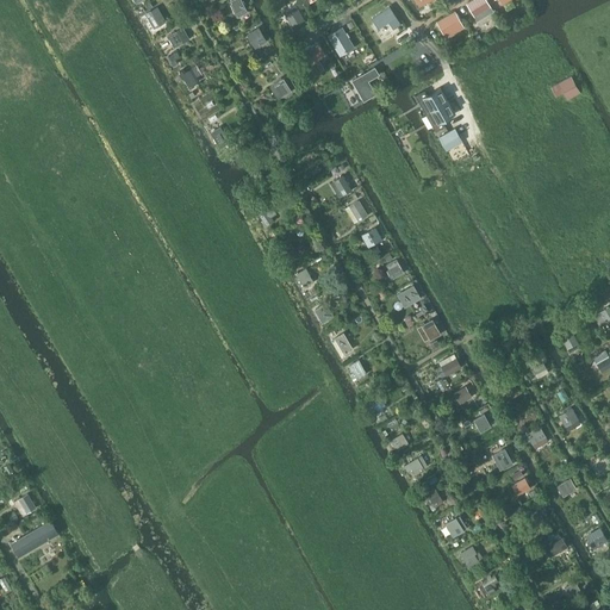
[(241,0),(231,0),(230,1),(231,4),(230,4),(236,17),(238,16),(238,17),(243,14),(244,16),(248,13),(247,12),(248,12),(244,5),(246,4),(243,0),(242,1),(241,0)]
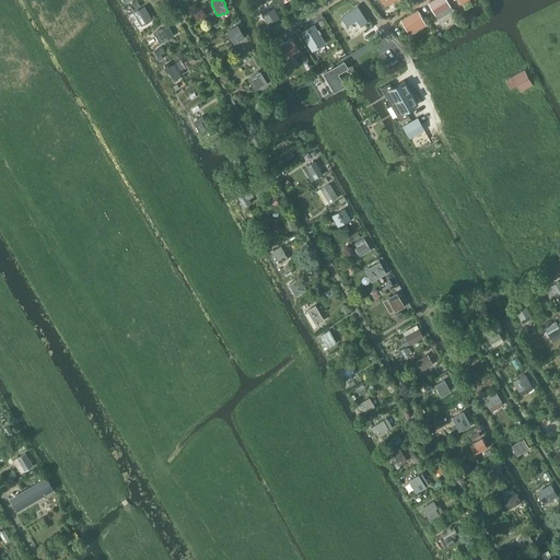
[(450,7),(445,0),(434,0),(429,3),(436,14),(443,11),(450,7)]
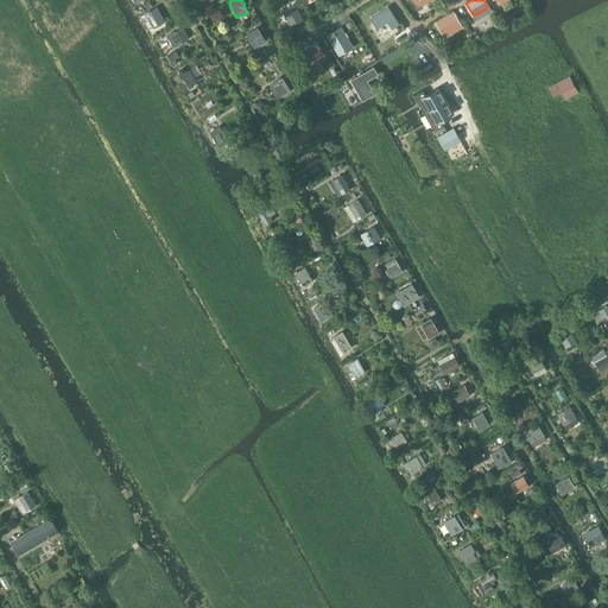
[(289,13),(285,16),(293,30),(305,23),(295,4),(286,8),(289,13)]
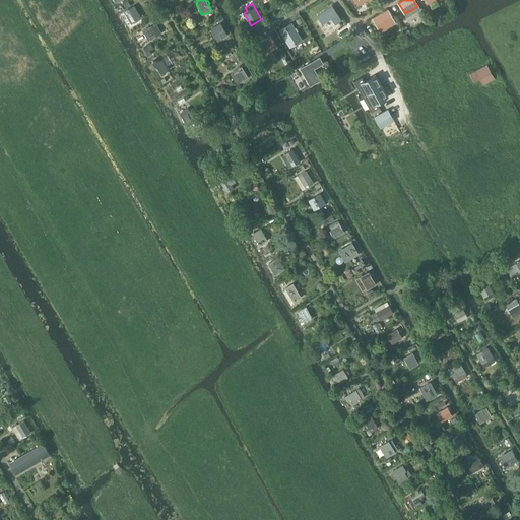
[(134,5),(124,11),(131,24),(141,18),(134,5)]
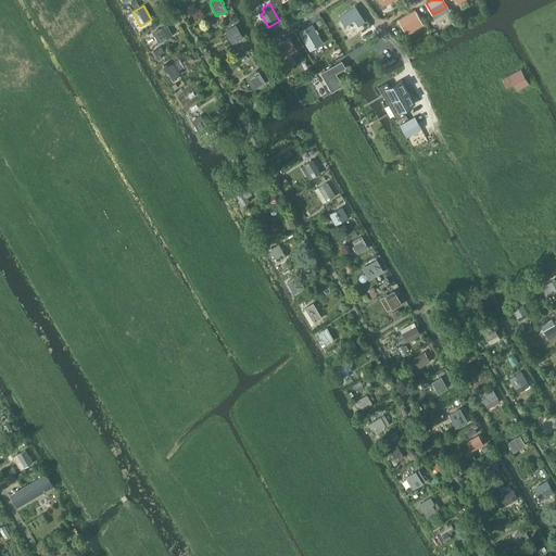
[(348,10),(339,16),(345,25),(354,20),(358,26),(366,21),(355,5),(348,10)]
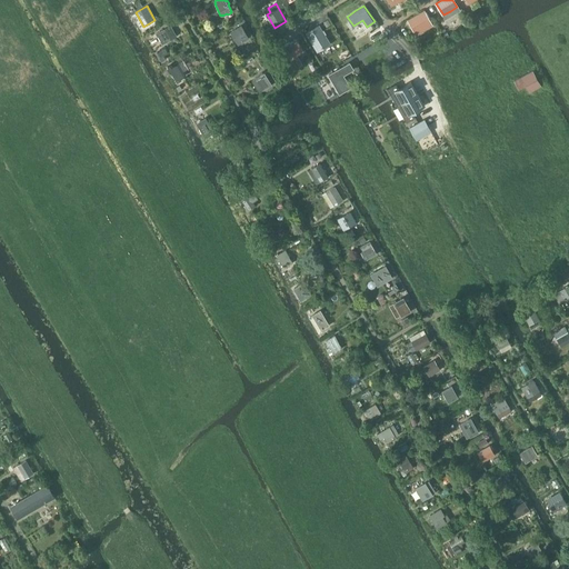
[(430,26),(422,11),(408,19),(415,31),(422,27),(423,29),(430,26)]
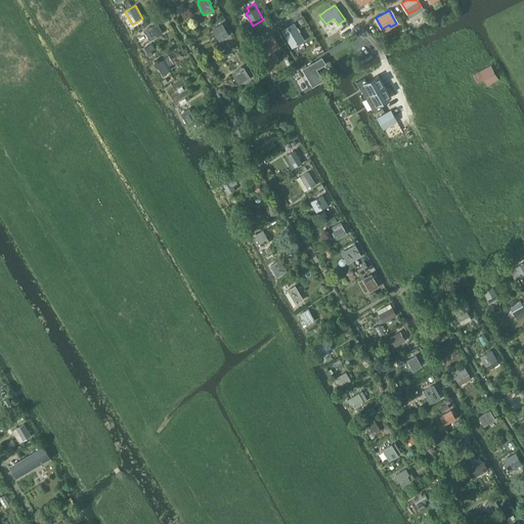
[(157,23),(143,31),(143,32),(149,41),(163,33),(158,24),(157,23)]
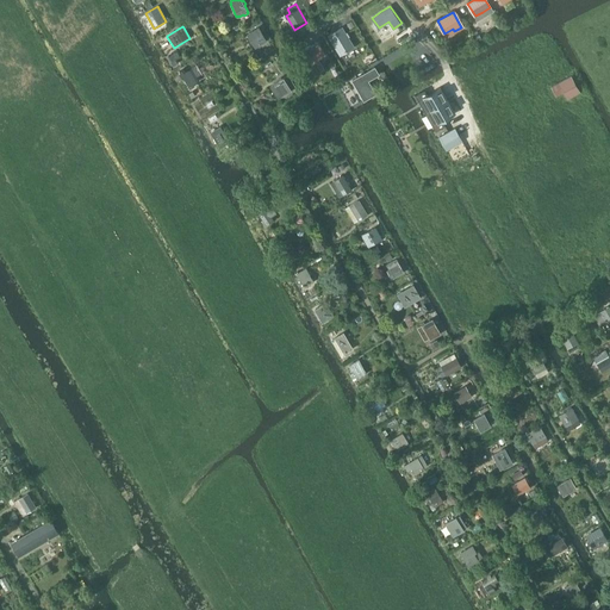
[(259,27),(247,35),(255,49),(267,42),(259,27)]
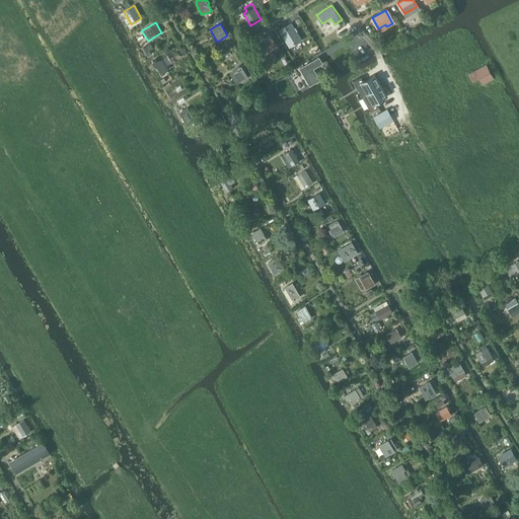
[(291,23),(280,30),(289,46),(300,40),(291,23)]
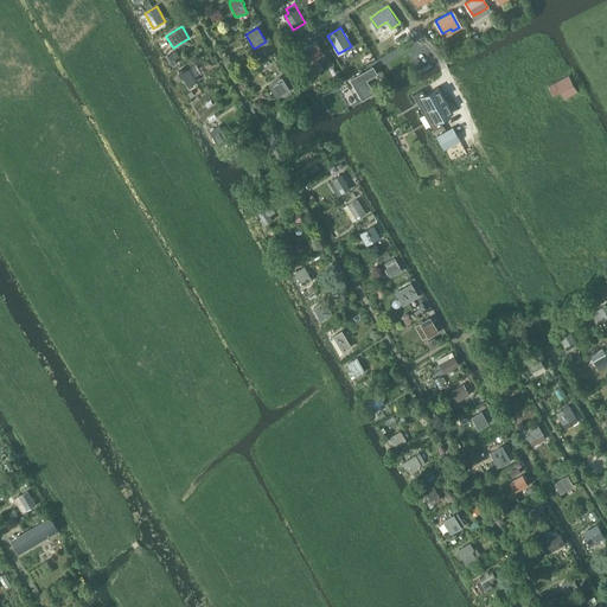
[(304,50),(317,74),(323,70),(317,59),(324,55),(317,43),(304,50)]
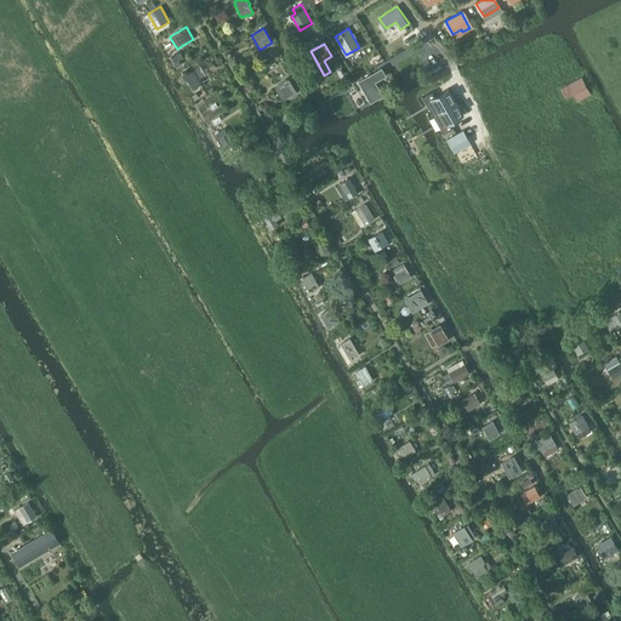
[(382,68),(359,81),(371,102),(382,95),(375,81),(386,75),(382,68)]
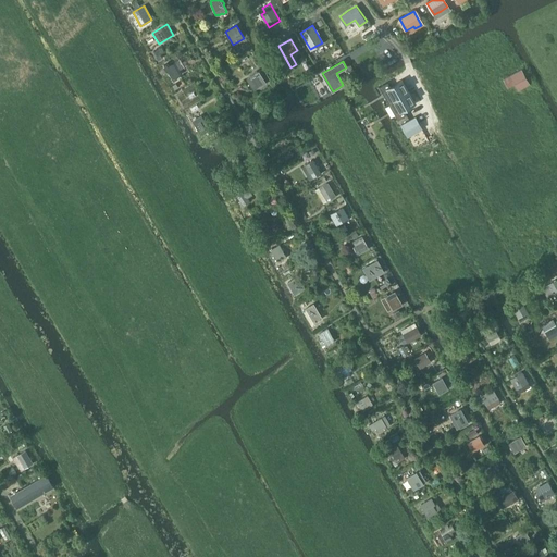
[(168,62),(163,65),(173,82),(177,78),(176,77),(182,74),(178,69),(174,62),(170,65),(168,62)]
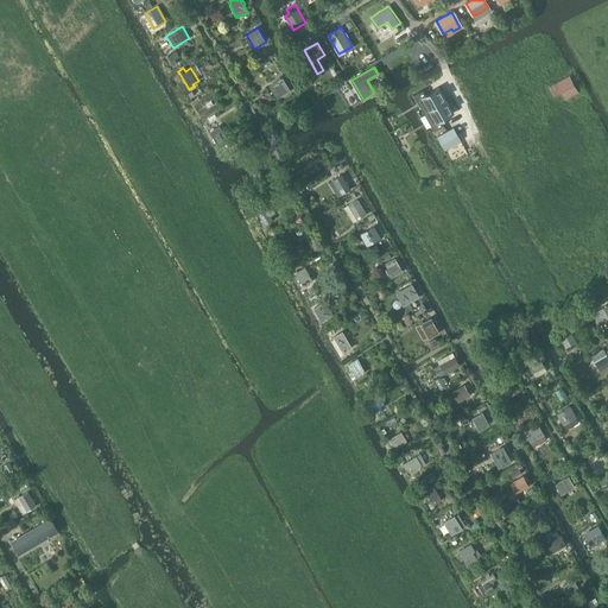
[(278,80),(273,83),(282,97),(291,90),(283,77),(282,78),(280,76),(277,78),(278,80)]
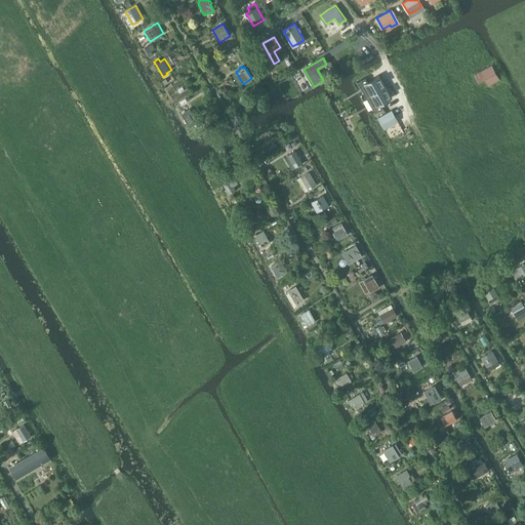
[(482,71),(475,75),(479,81),(485,78),(489,84),(498,79),(491,66),(482,71)]
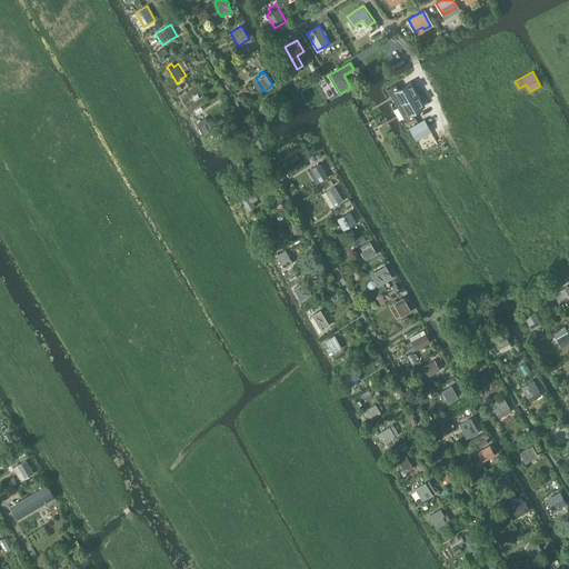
[(330,91),(323,77),(308,85),(315,97),(321,93),(322,96),(330,91)]
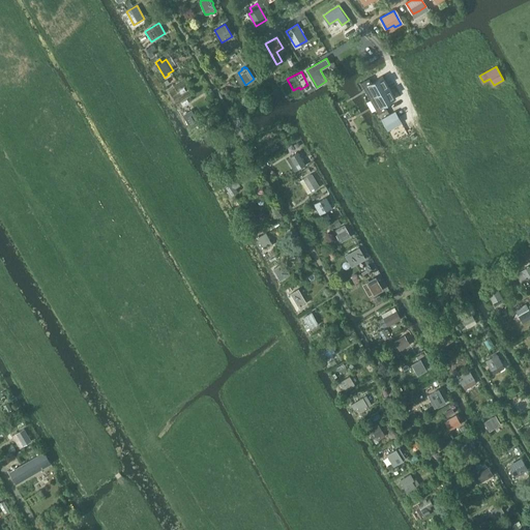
[(369,78),(360,82),(370,98),(388,87),(382,76),(372,82),(369,78)]
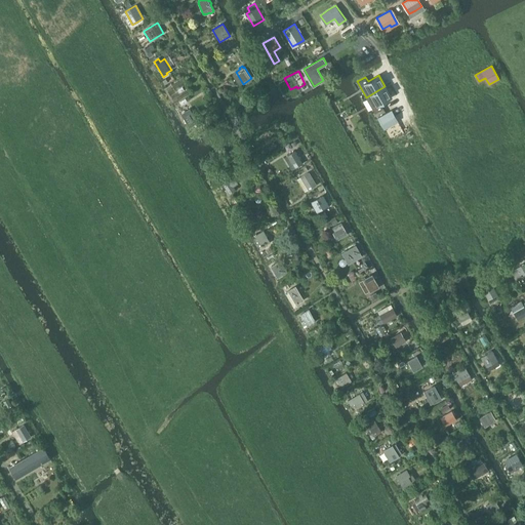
[(385,86),(366,97),(375,113),(384,108),(381,106),(380,104),(392,97),(385,86)]
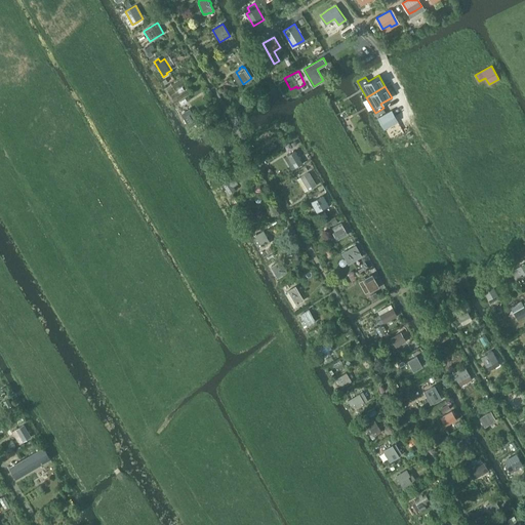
[(190,109),(180,114),(182,116),(190,127),(198,122),(191,110),(190,109)]
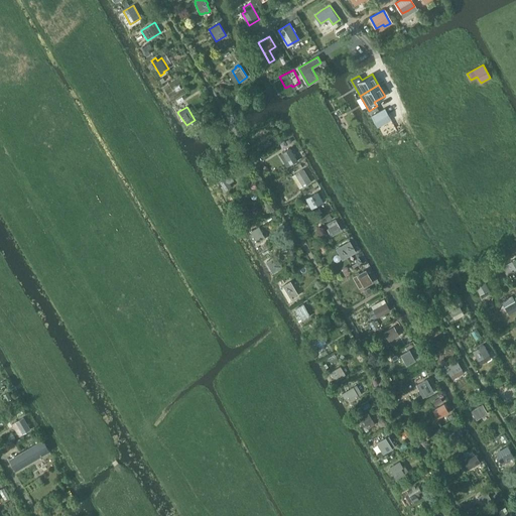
[(385,109),(372,116),(375,121),(388,114),(385,109)]
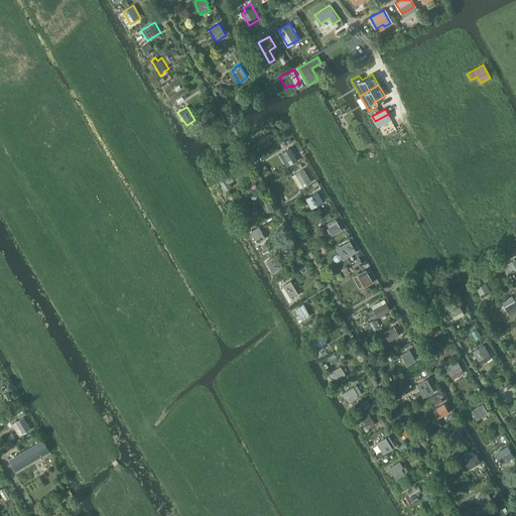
[(388,114),(375,121),(378,127),(391,119),(388,114)]
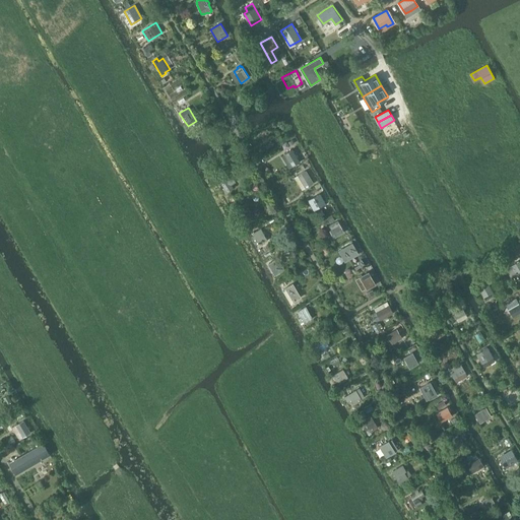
[(286,140),(290,137),(287,133),(285,134),(283,129),(273,135),(279,146),(287,142),(286,140)]
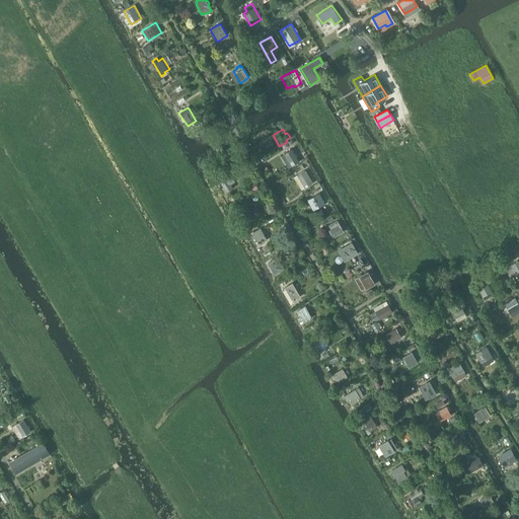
[(292,149),(284,154),(291,166),(299,161),(292,149)]
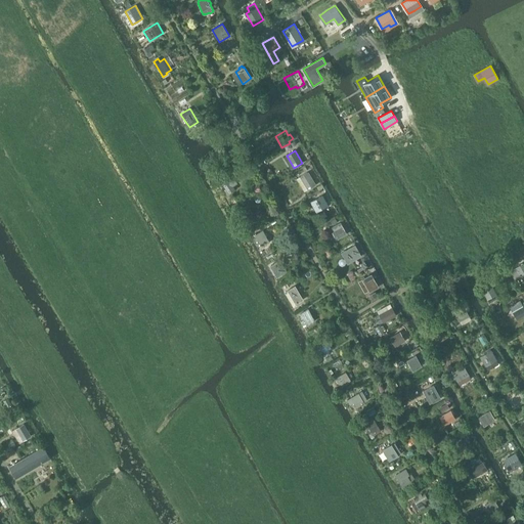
[(308,172),(300,177),(308,189),(316,184),(308,172)]
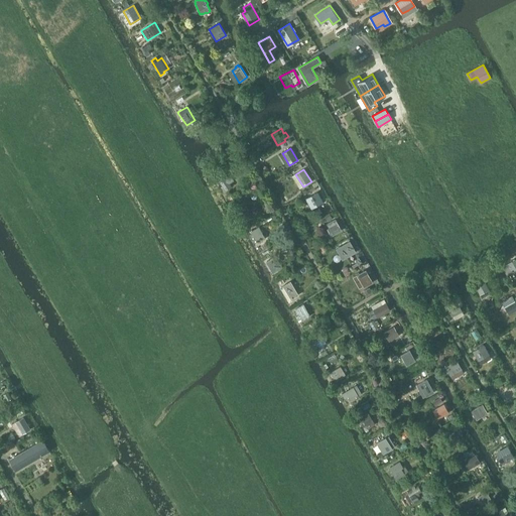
[(224,174),(218,178),(225,190),(231,185),(230,183),(234,180),(231,174),(226,177),(224,174)]
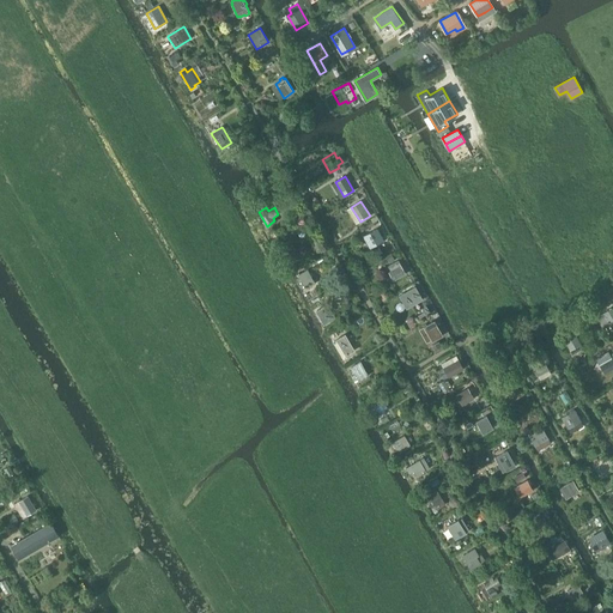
[(377,228),(366,234),(374,246),(383,241),(377,228)]
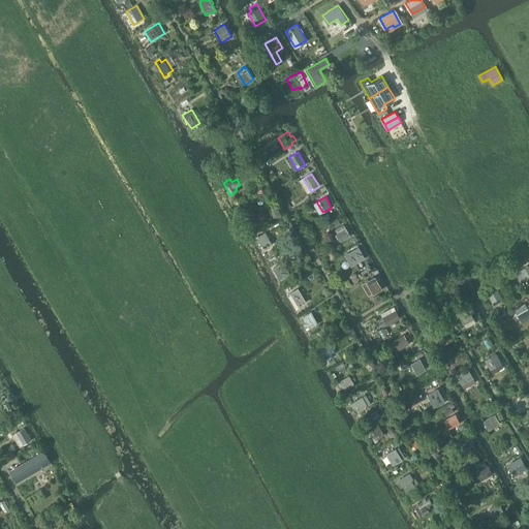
[(245,217),(244,218),(248,225),(250,224),(250,225),(258,220),(253,211),(245,216),(245,217)]
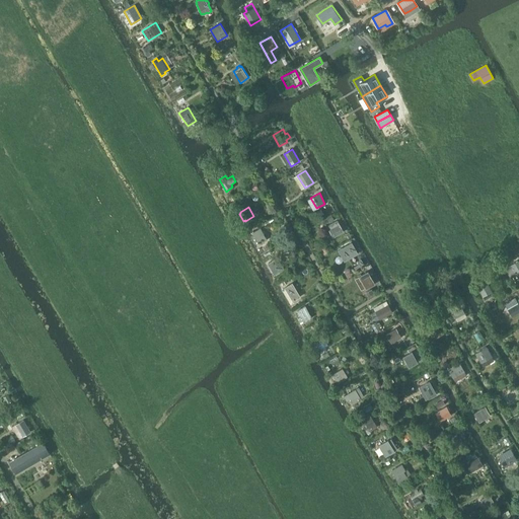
[(338,220),(328,225),(330,229),(335,236),(344,231),(338,220)]
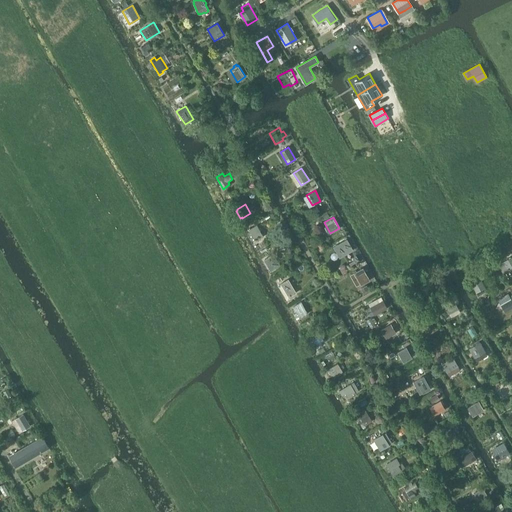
[(249,229),(248,230),(250,232),(251,231),(256,241),(263,237),(257,225),(249,229)]
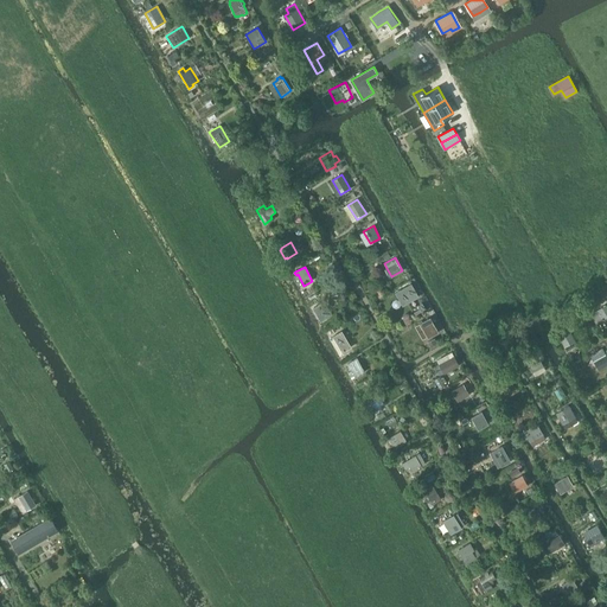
[(411,283),(395,292),(403,306),(419,296),(411,283)]
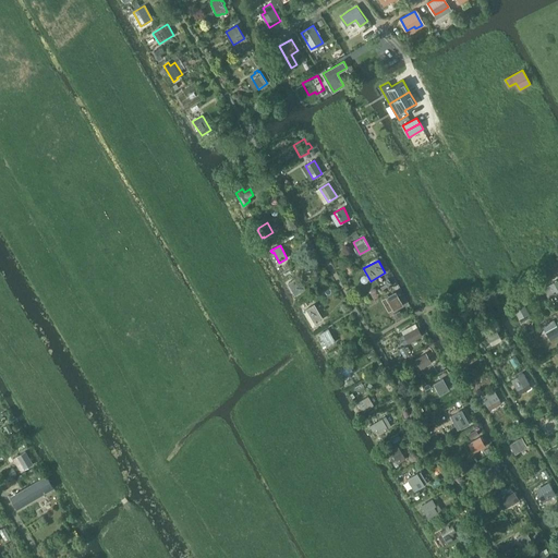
[(298,276),(288,282),(290,287),(294,284),(296,289),(292,291),(295,295),(305,289),(298,276)]
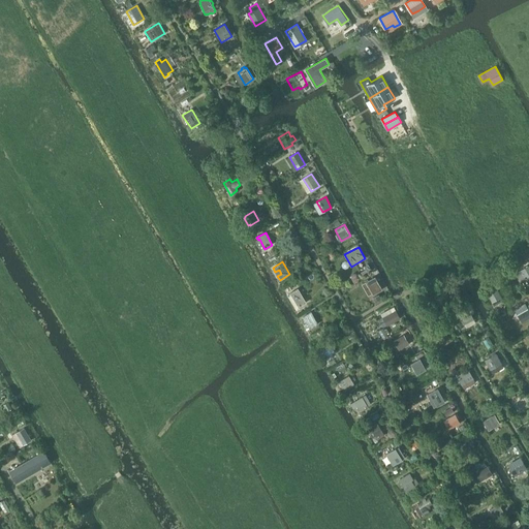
[(366,269),(362,272),(363,274),(367,272),(371,269),(368,263),(364,267),(366,269)]
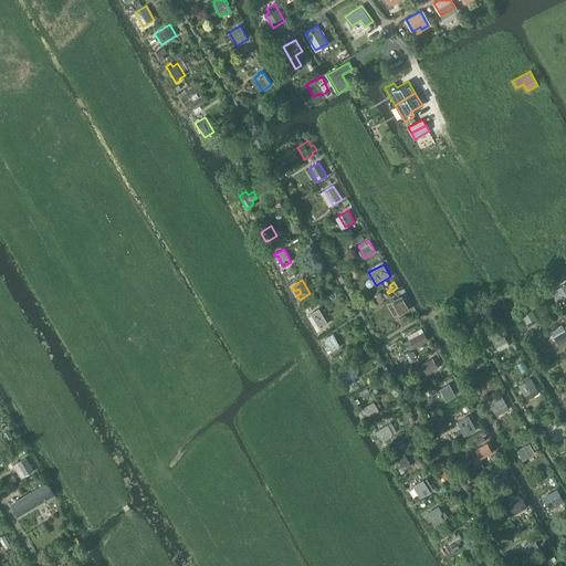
[(565,284),(552,292),(555,297),(554,299),(555,301),(565,294),(565,284)]
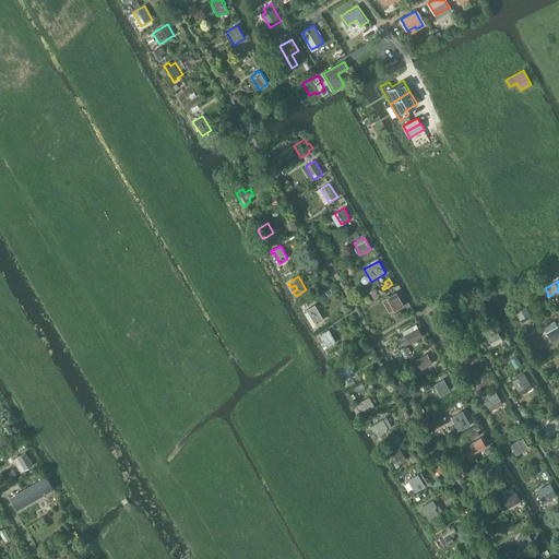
[(385,297),(381,300),(389,312),(392,309),(393,311),(394,310),(394,311),(396,310),(396,309),(403,306),(395,292),(384,297),(385,297)]
